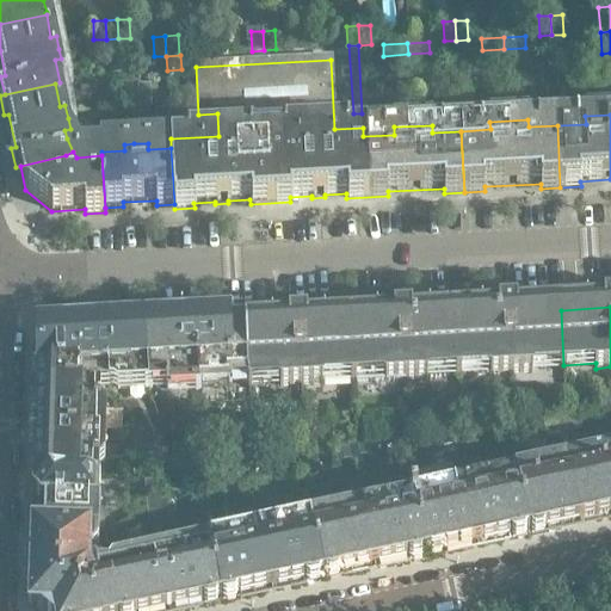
[(563,365),(561,310),(456,315),(458,371),(491,369),(491,375),(532,372),(532,366),(563,365)]
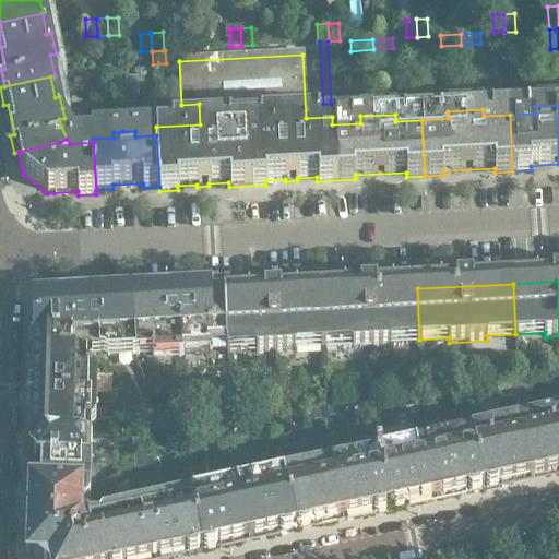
[(419,340),(417,288),(321,294),(323,344),(353,343),(353,348),(391,346),(391,341),(419,340)]
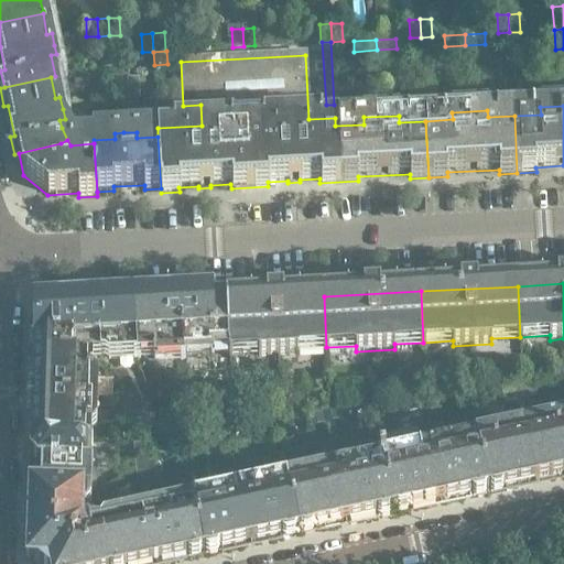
[(230,349),(227,302),(227,297),(224,297),(224,294),(210,295),(210,299),(181,300),(150,302),(150,299),(137,300),(137,303),(134,303),(137,356),(153,355),(153,359),(214,356),(214,350),(230,349)]
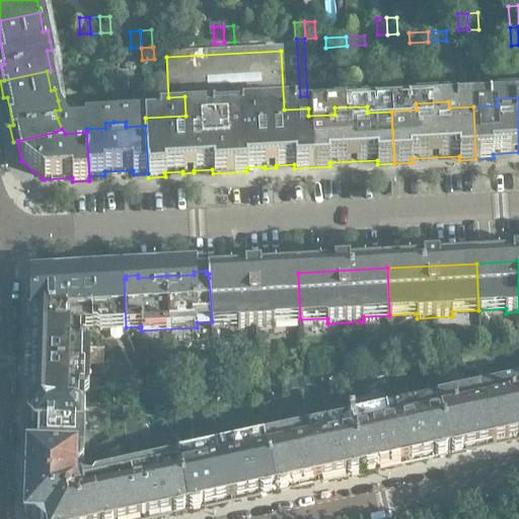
[(300,319),(298,273),(209,278),(212,321),(212,325),(237,323),(237,327),(274,325),(274,321),(300,319)]
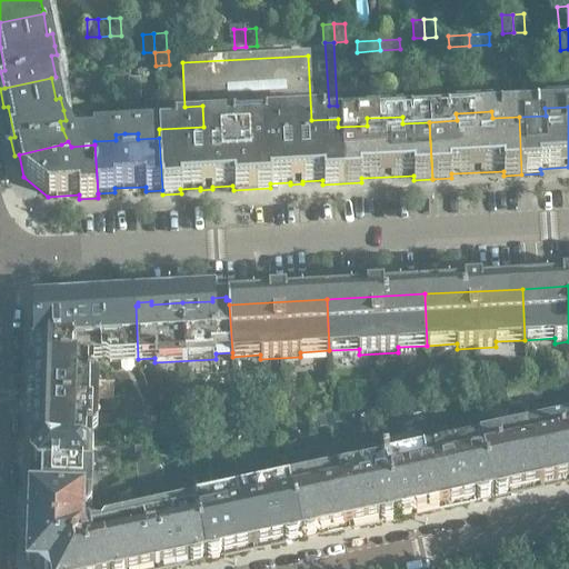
[(138,359),(136,306),(132,306),(132,302),(119,303),(119,306),(89,308),(90,337),(75,338),(76,355),(82,355),(89,358),(107,357),(108,360),(138,359)]
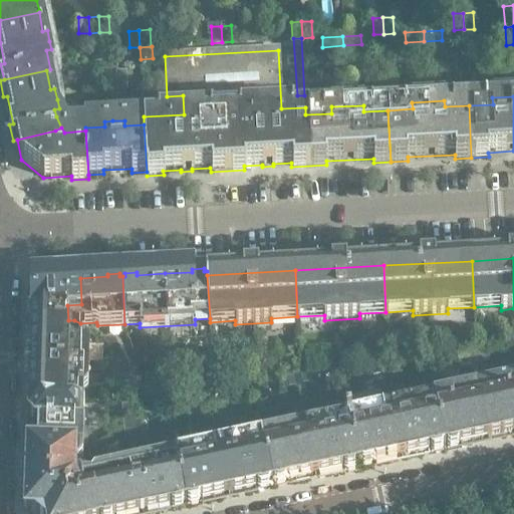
[(81,304),(80,278),(52,279),(52,277),(40,277),(40,280),(33,280),(32,328),(80,329),(80,323),(74,320),(68,320),(67,305),(81,304)]
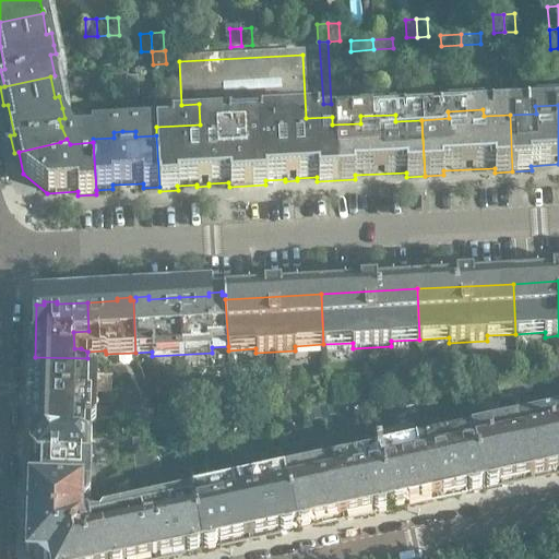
[(92,426),(93,373),(87,372),(87,358),(35,357),(35,359),(32,359),(32,373),(35,373),(34,399),(33,424),(31,424),(30,437),(33,437),(33,439),(86,440),(86,426),(92,426)]
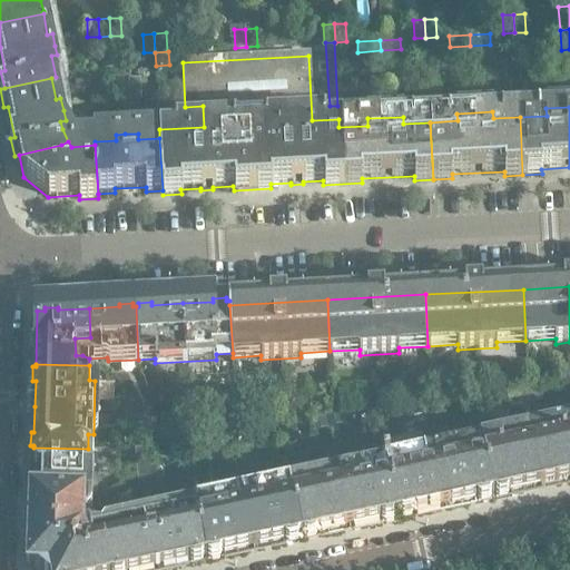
[(491,392),(491,380),(478,381),(479,394),(491,392)]
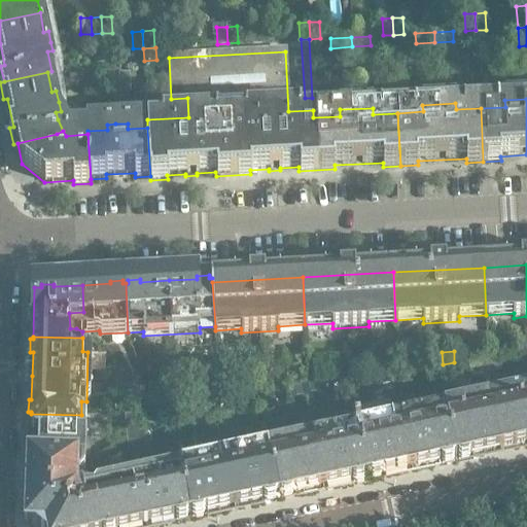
[(443,364),(442,352),(430,353),(431,365),(443,364)]
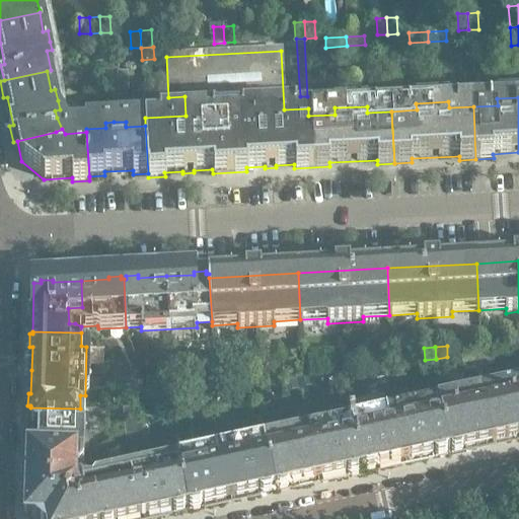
[(348,370),(347,359),(336,360),(337,372),(348,370)]
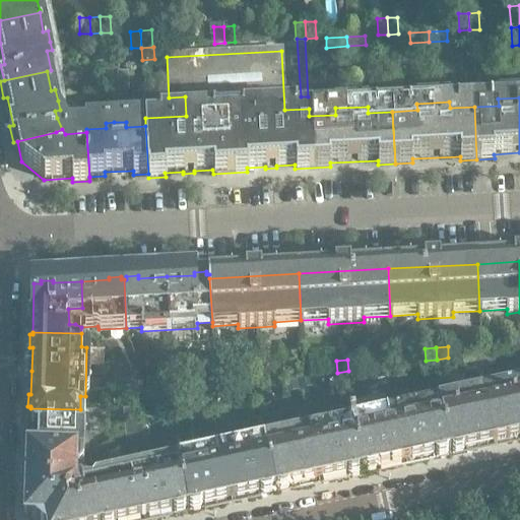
[(361,370),(360,360),(347,360),(348,371),(361,370)]
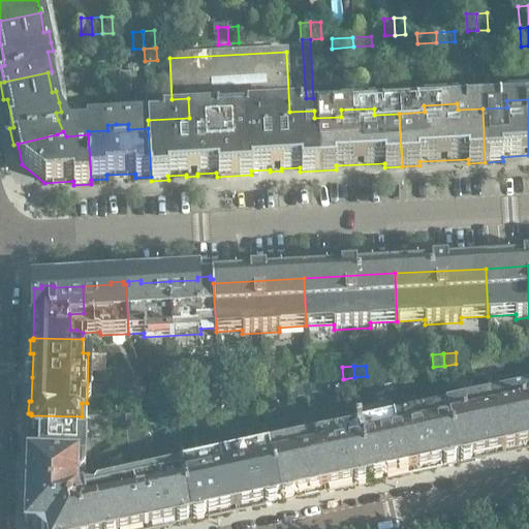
[(263,390),(263,378),(251,379),(251,392),(263,390)]
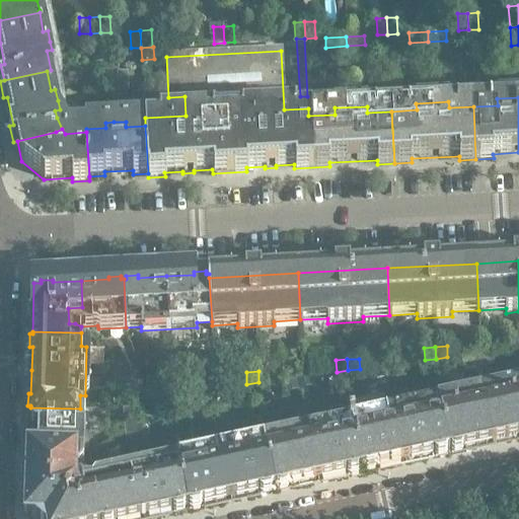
[(271,381),(270,371),(258,371),(258,382),(271,381)]
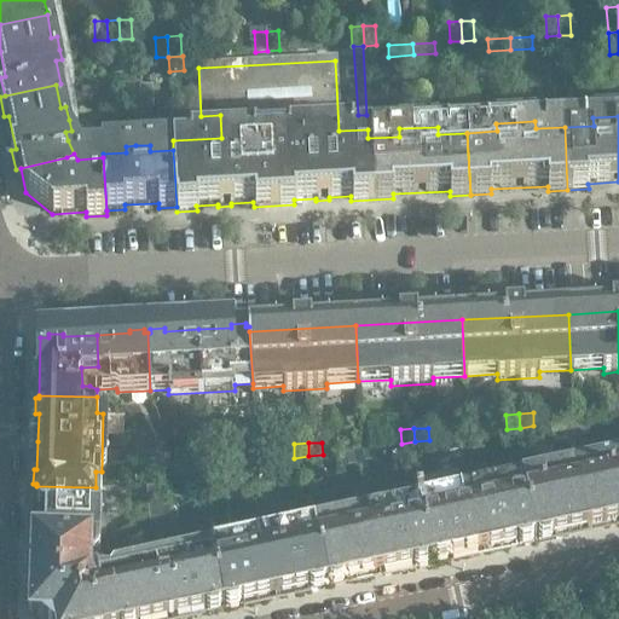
[(225,467),(223,451),(206,453),(208,469),(225,467)]
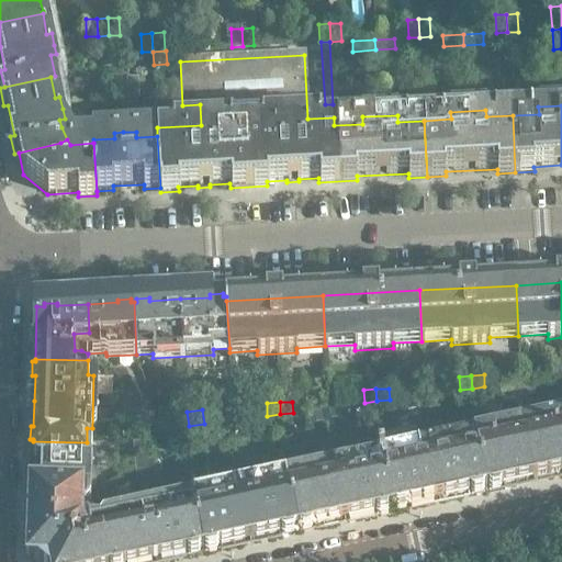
[(144,428),(144,412),(133,413),(134,429),(144,428)]
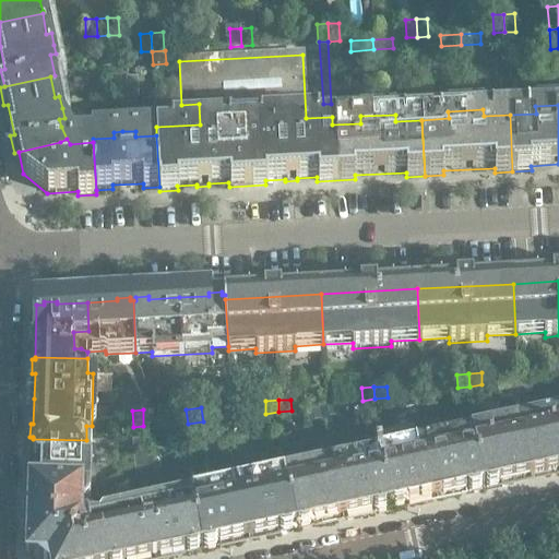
[(155,428),(155,409),(143,409),(143,426),(150,432),(155,428)]
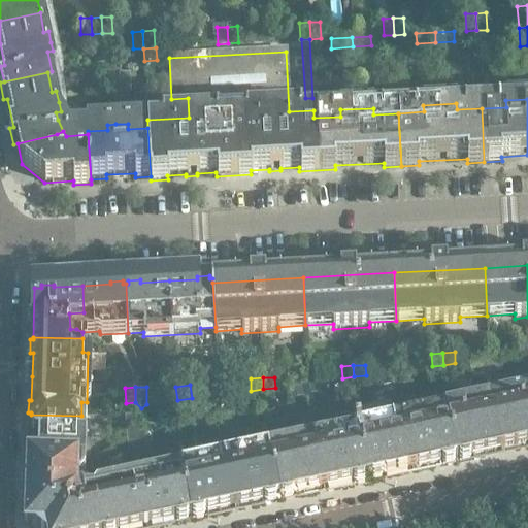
[(177,400),(175,387),(161,389),(163,402),(177,400)]
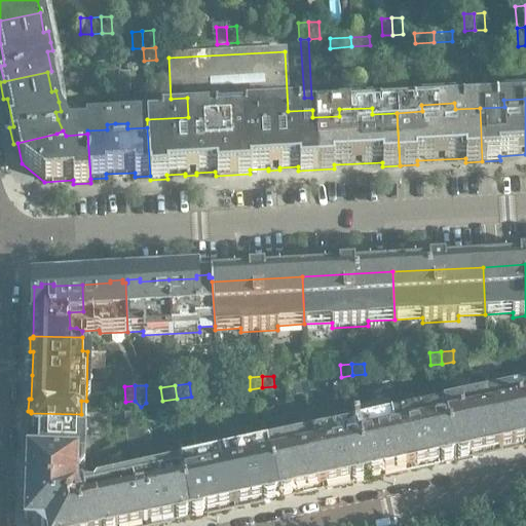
[(525,445),(525,397),(492,404),(502,450),(525,445)]
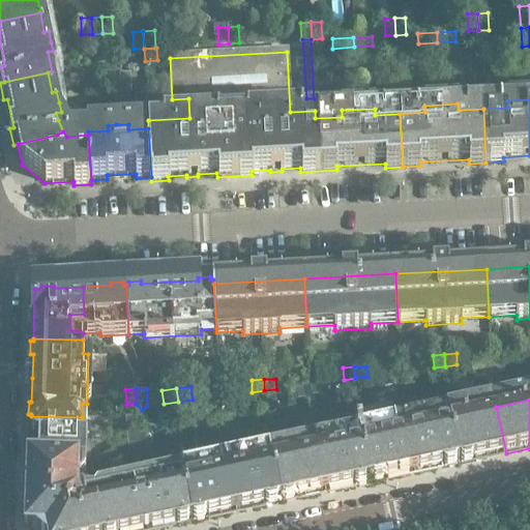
[(136,414),(142,410),(136,404),(126,405),(126,419),(130,419),(136,414)]
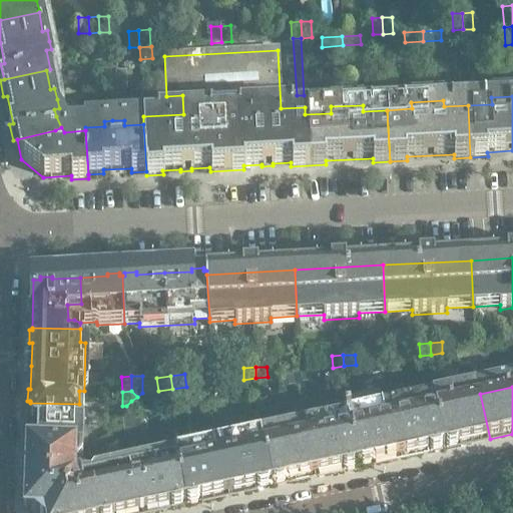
[(490,439),(480,394),(437,403),(447,448),(490,439)]
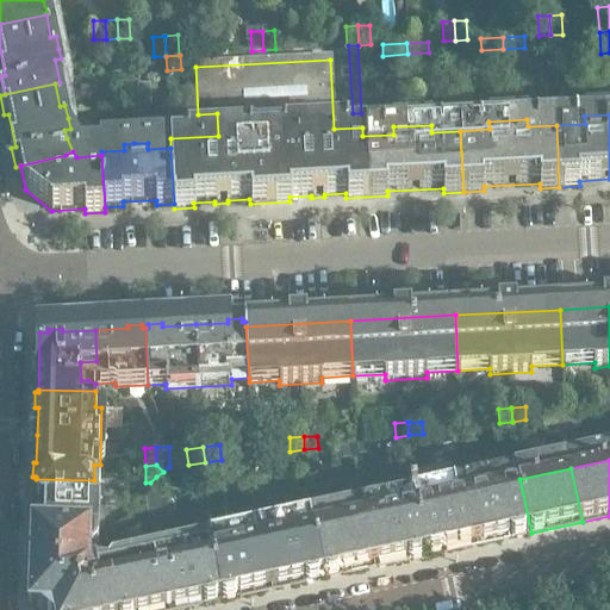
[(160,492),(156,477),(150,483),(145,483),(148,495),(160,492)]
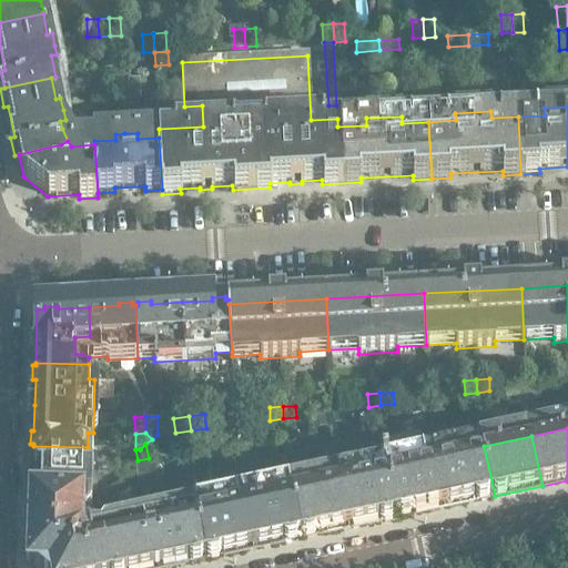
[(93,497),(93,467),(89,467),(89,448),(88,447),(33,446),(32,496),(88,497),(93,497)]
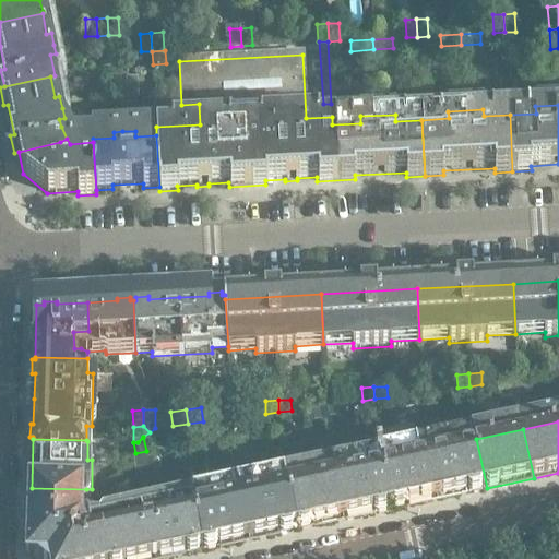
[(476,439),(395,456),(381,459),(392,508),(487,488),(476,439)]
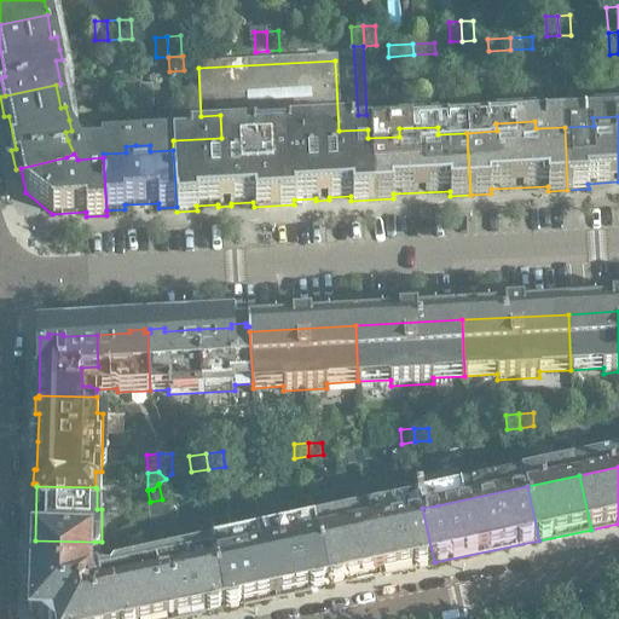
[(438,505),(435,496),(420,499),(422,508),(438,505)]
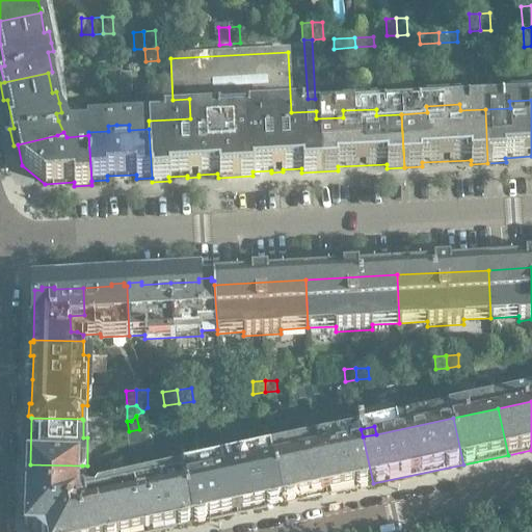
[(140,439),(139,429),(129,431),(130,441),(140,439)]
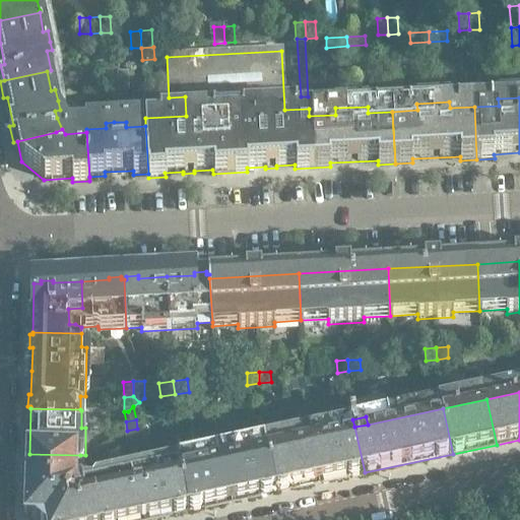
[(365,472),(354,427),(266,446),(276,492),(365,472)]
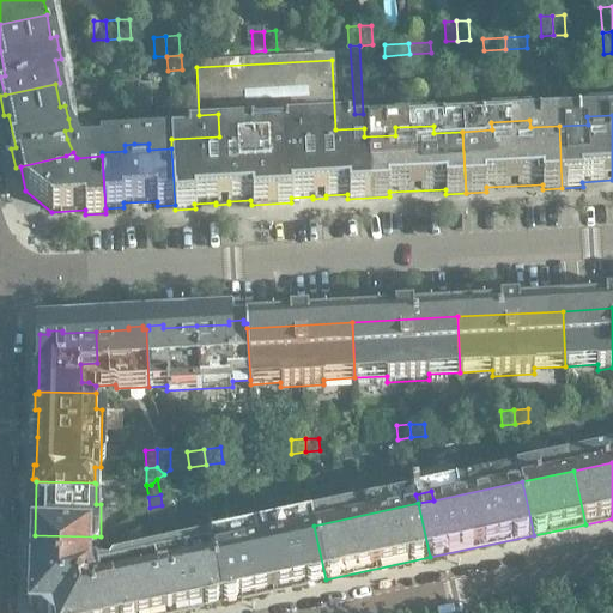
[(164,517),(162,505),(150,508),(152,520),(164,517)]
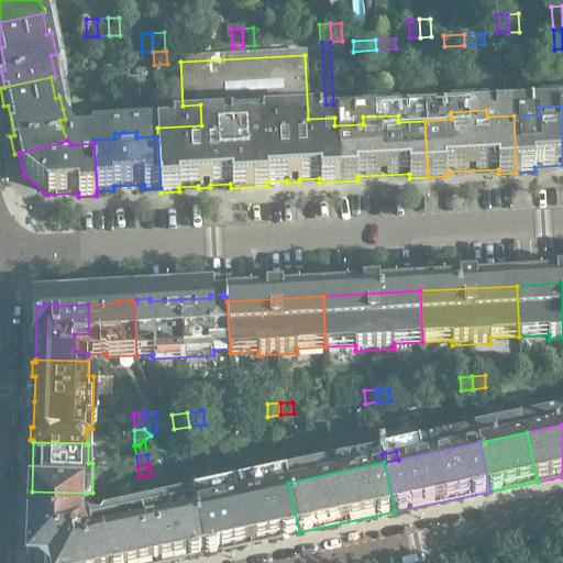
[(299,532),(288,483),(194,504),(203,553),(299,532)]
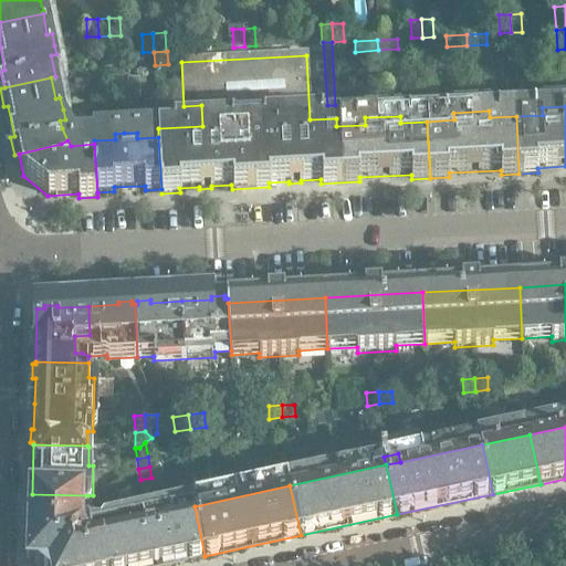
[(107,565),(100,530),(83,530),(83,515),(87,510),(87,495),(32,494),(29,565),(31,565),(32,565),(107,565)]
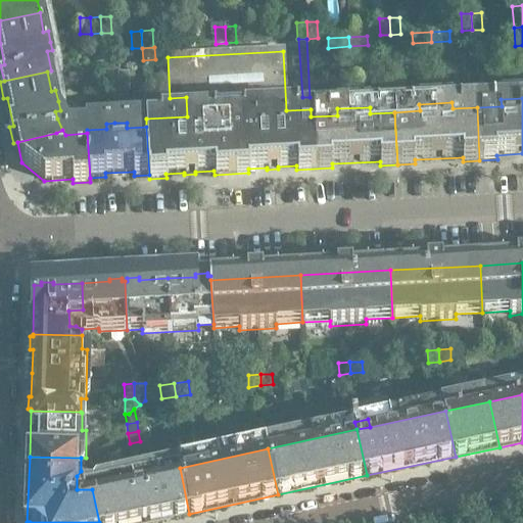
[(145,522),(189,514),(180,468),(153,473),(152,470),(119,477),(120,481),(94,486),(92,489),(99,522),(145,522)]
